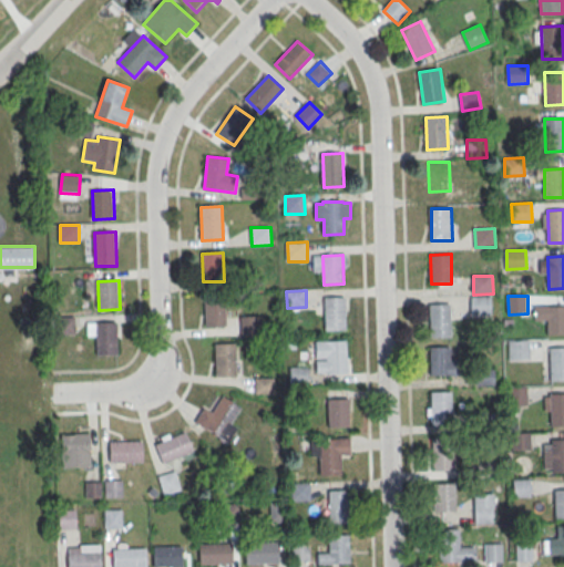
[(472,298),(492,297),(492,315),(473,316),(472,298)]
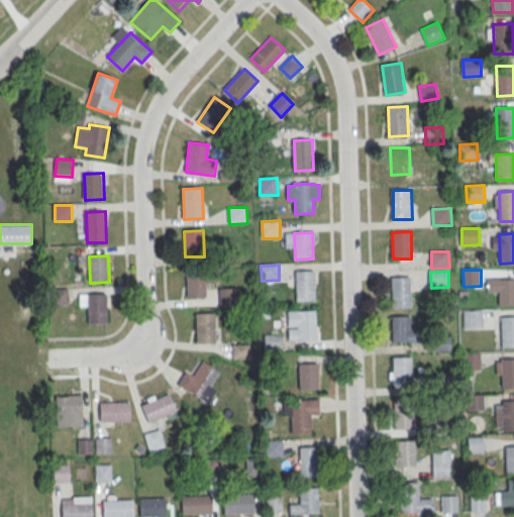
[(187,272),(206,272),(207,297),(188,298),(187,272)]
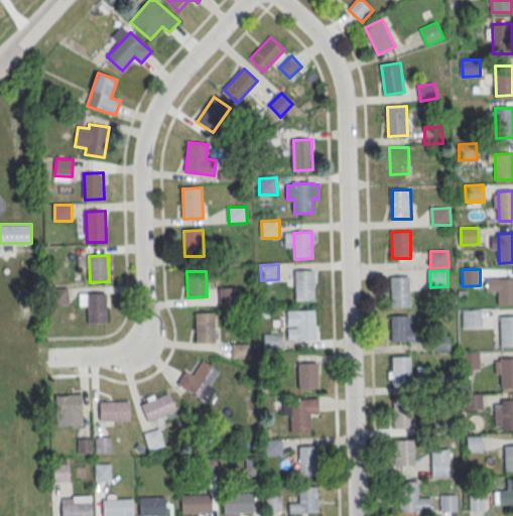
[(295,271),(314,271),(315,300),(296,301),(295,271)]
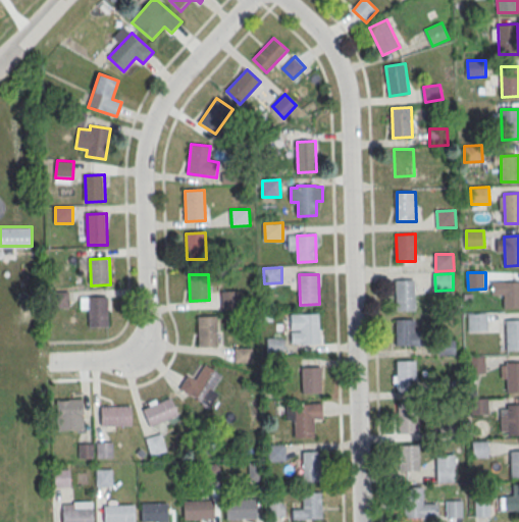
[(396,281),(415,280),(416,311),(397,311),(396,281)]
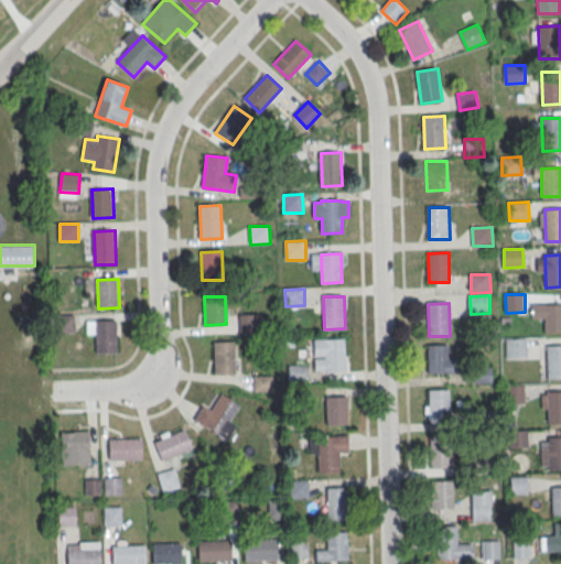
[(545,305),(560,305),(560,333),(546,334),(545,305)]
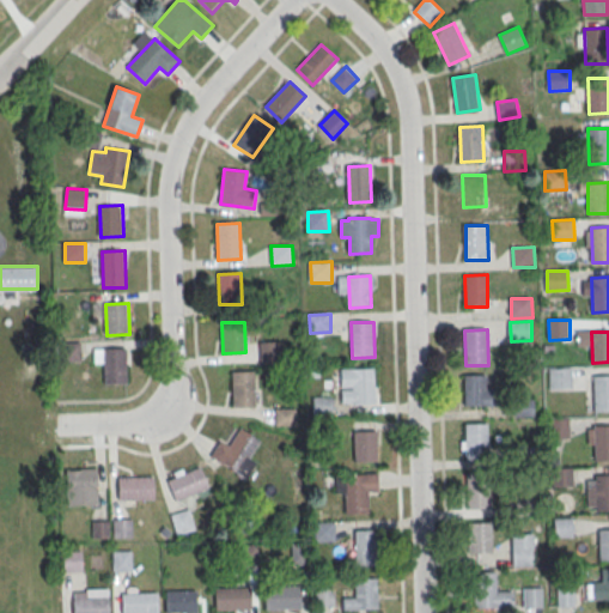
[(62,344),(83,343),(83,362),(62,363),(62,344)]
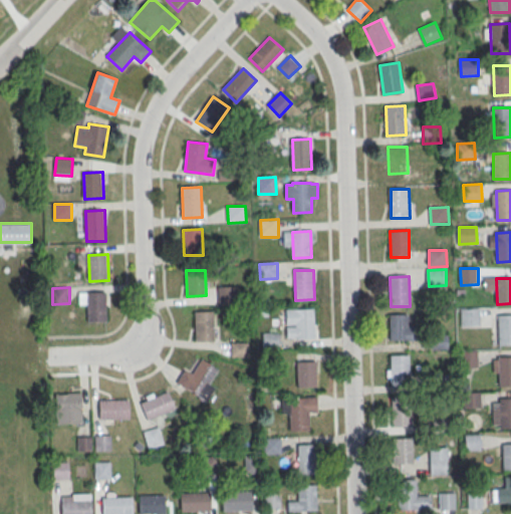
[(220,288),(237,287),(238,305),(220,305),(220,288)]
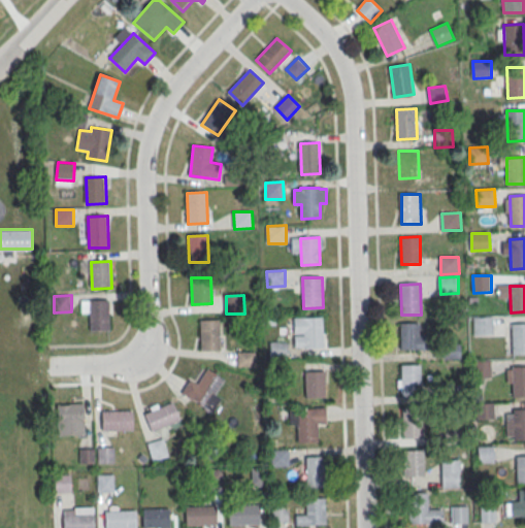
[(90,300),(109,300),(110,331),(91,332),(90,300)]
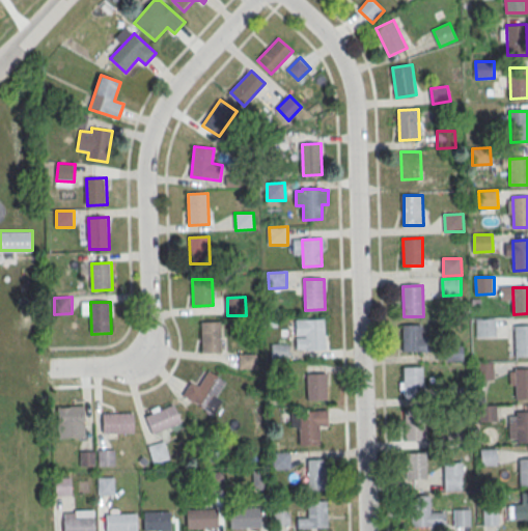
[(477,319),(496,319),(497,336),(478,337),(477,319)]
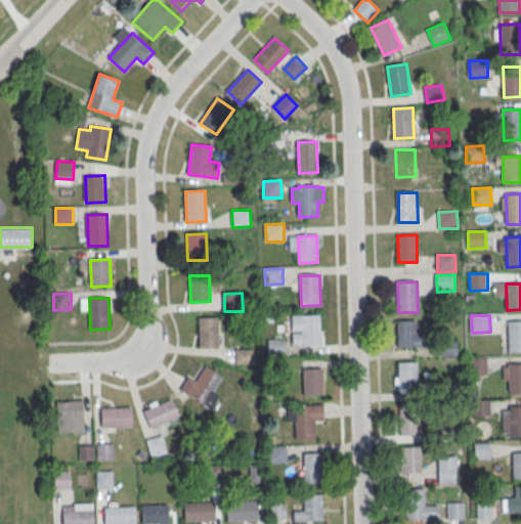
[(302,316),(321,316),(322,346),(303,347),(302,316)]
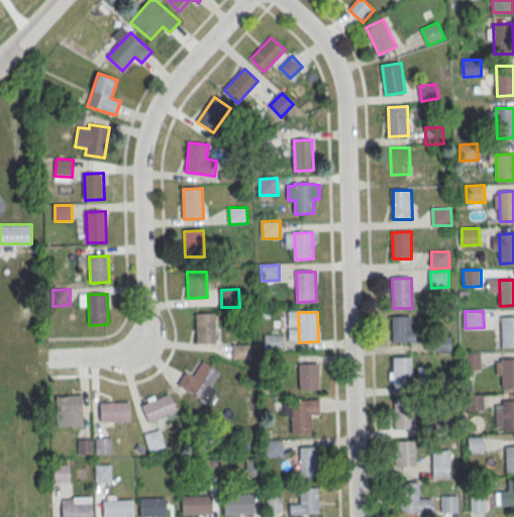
[(197,314),(216,314),(217,343),(198,344),(197,314)]
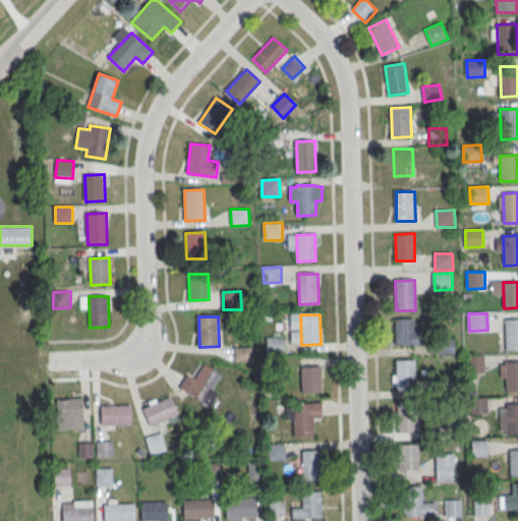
[(396,321),(414,320),(415,346),(396,347),(396,321)]
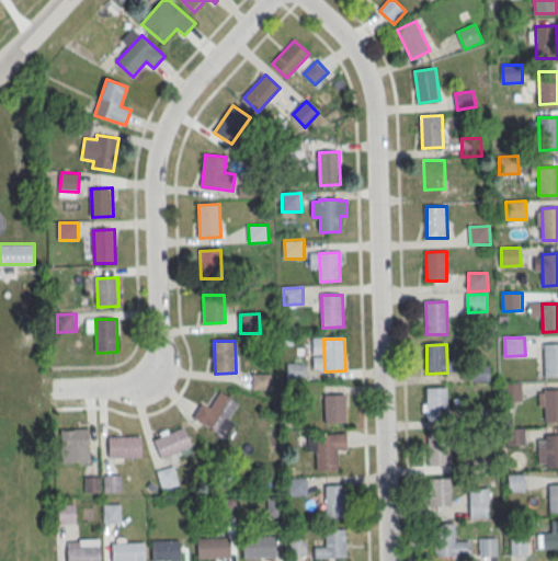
[(545,345),(557,344),(557,376),(546,377),(545,345)]
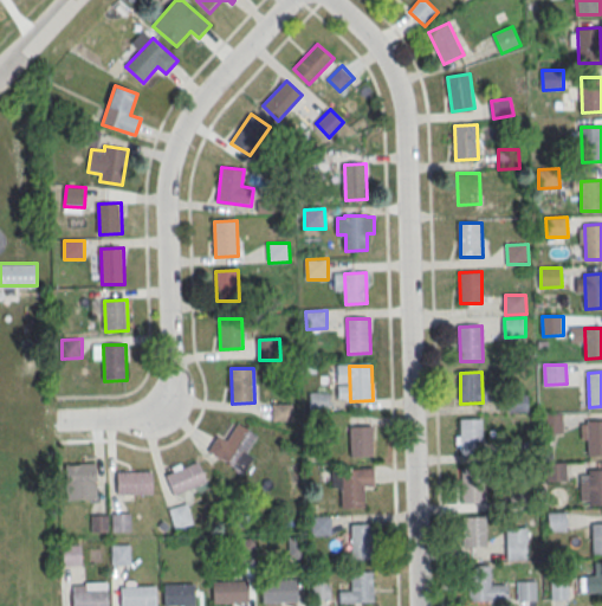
[(311,393),(330,393),(330,411),(311,412),(311,393)]
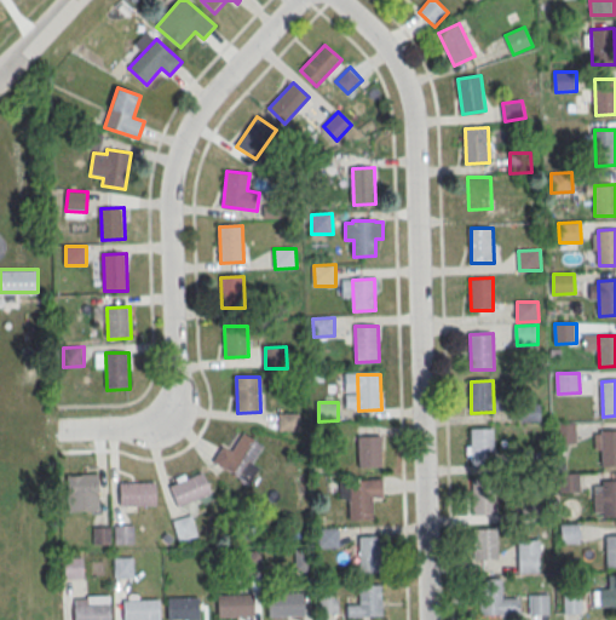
[(520,403),(542,402),(542,423),(522,423),(520,403)]
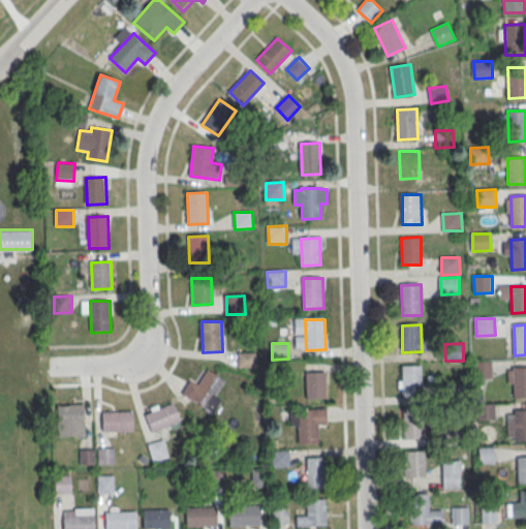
[(239,353),(256,352),(257,368),(239,369),(239,353)]
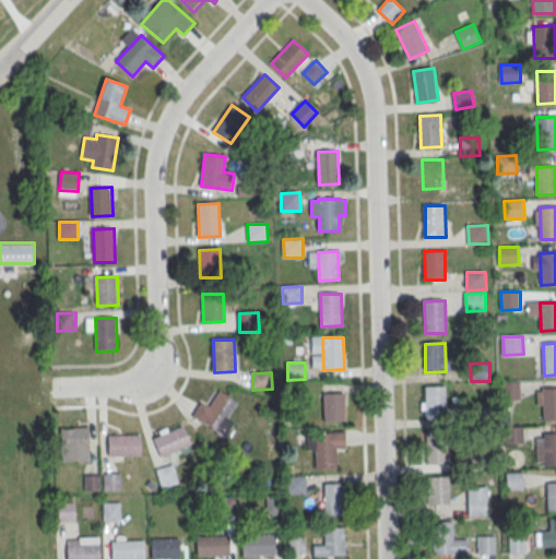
[(503,382),(522,382),(522,400),(504,401),(503,382)]
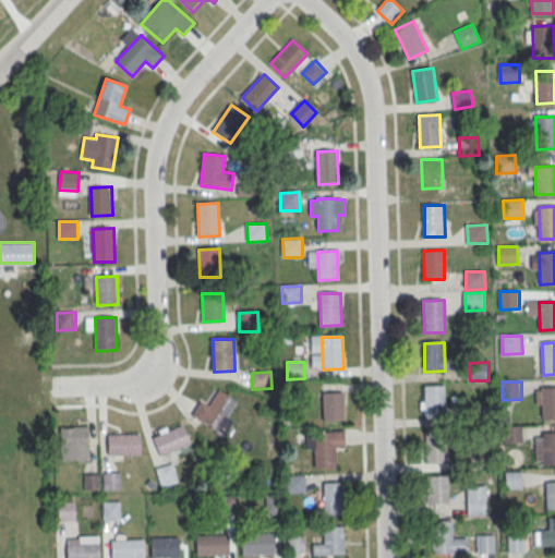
[(425,387),(446,386),(447,419),(426,419),(425,387)]
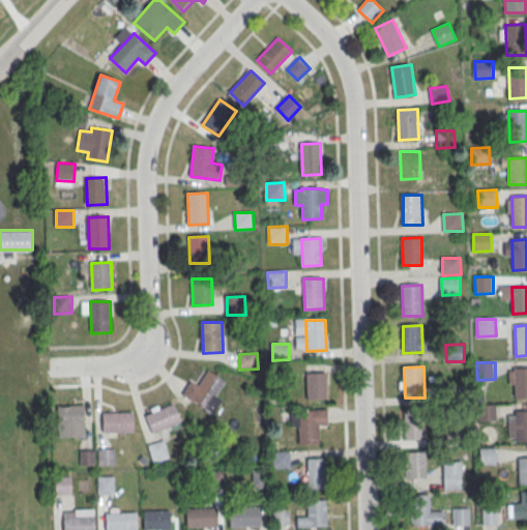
[(515,369),(526,369),(526,399),(516,400),(515,369)]
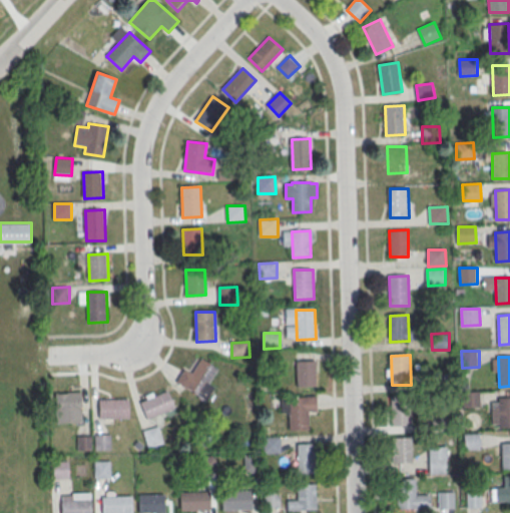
[(202,359),(193,375),(185,370),(177,383),(208,402),(216,388),(210,384),(219,370),(202,359)]
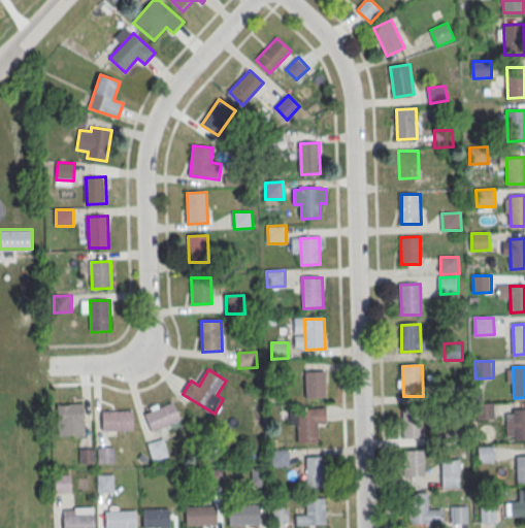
[(305,372),(325,372),(326,399),(306,399),(305,372)]
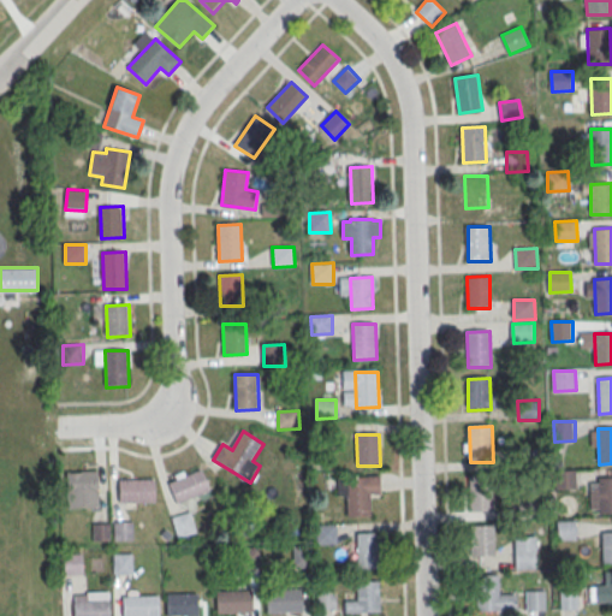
[(170,484),(202,469),(211,490),(178,504),(170,484)]
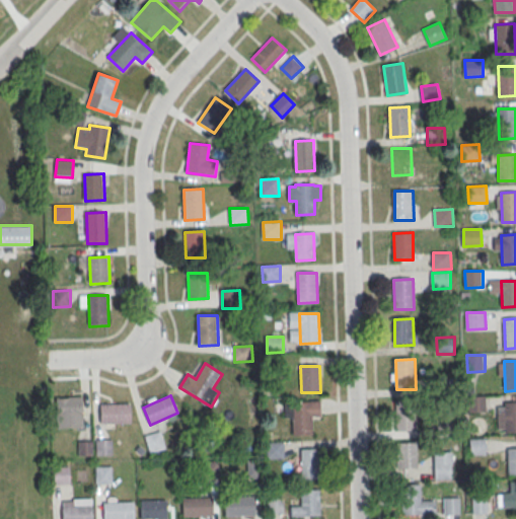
[(468,396),(487,396),(487,413),(469,414),(468,396)]
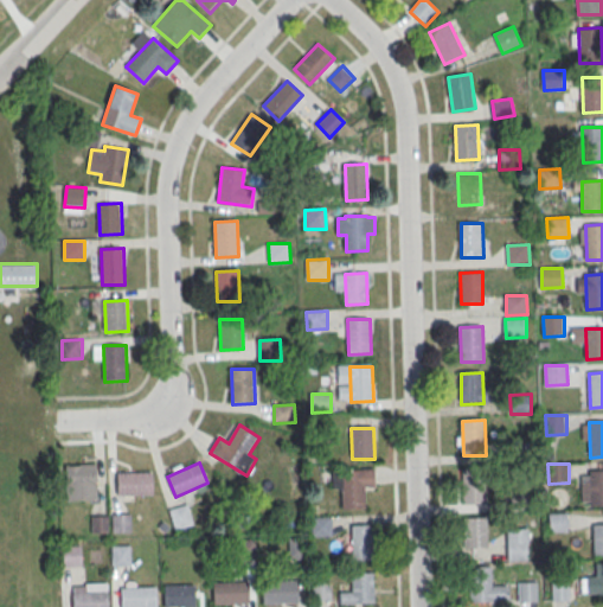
[(66,466),(96,465),(98,500),(68,503),(66,466)]
